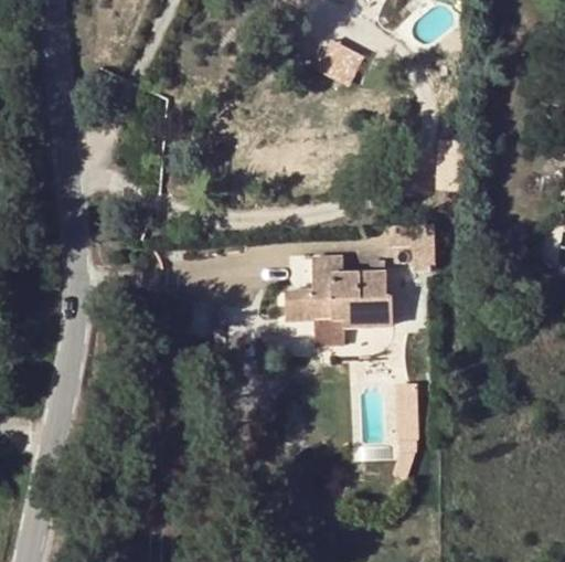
[(457,183),(459,139),(444,139),(443,183),(457,183)]
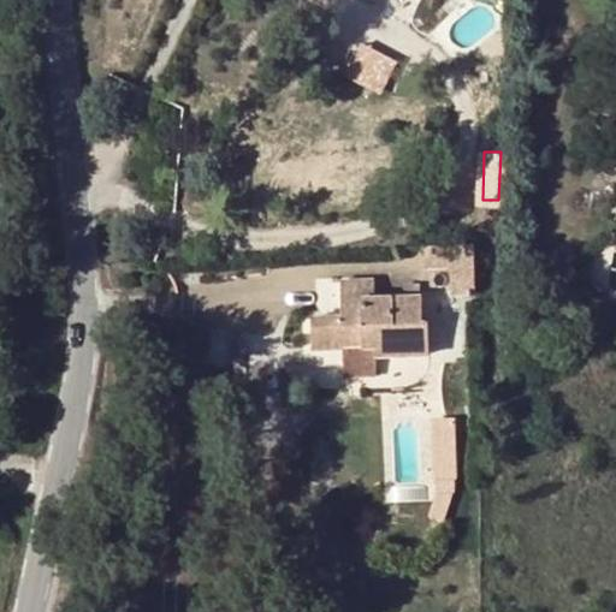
[(474,243),(424,245),(425,267),(452,266),(454,293),(475,292),(474,243)]
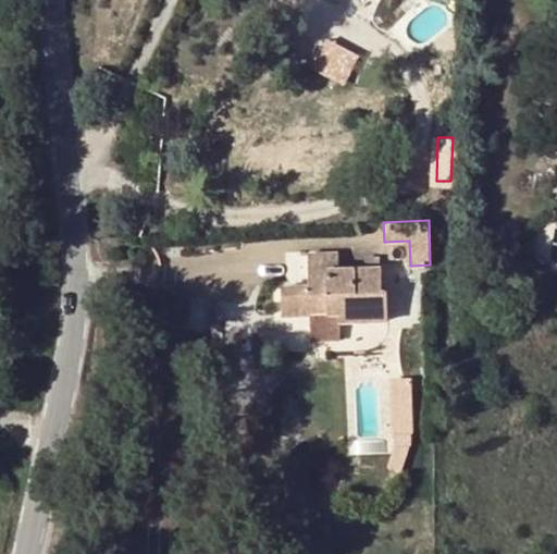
[(381,288),(381,266),(338,267),(337,250),(308,250),(309,284),(282,284),(283,312),(309,311),(338,311),(339,319),(387,318),(386,287),(381,288)]
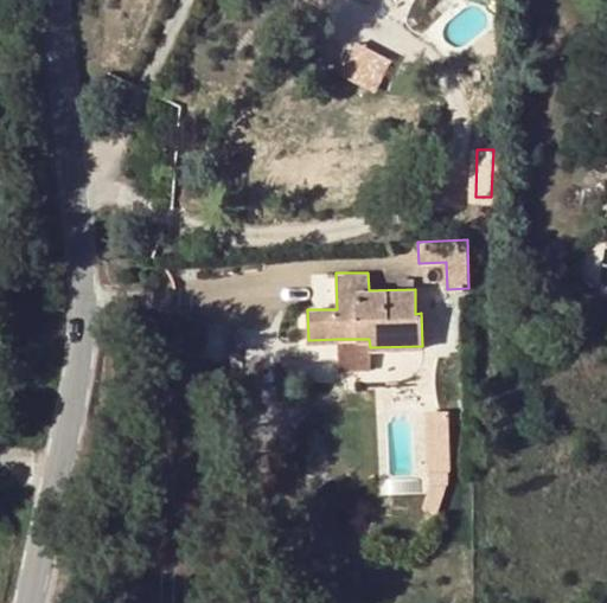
[(370,350),(370,347),(369,339),(337,339),(337,350),(370,350)]
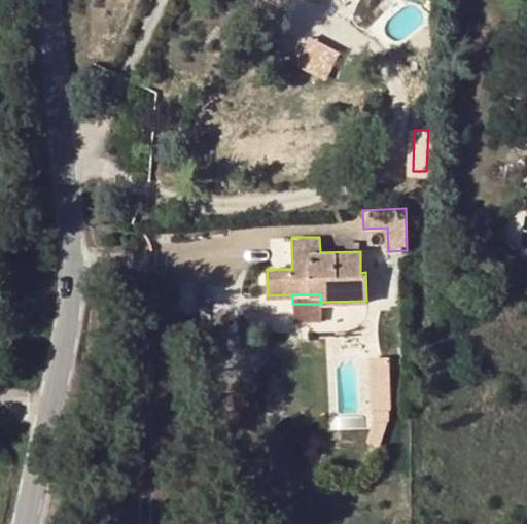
[(389,369),(372,369),(373,413),(371,417),(373,417),(366,439),(380,444),(390,414),(389,369)]
